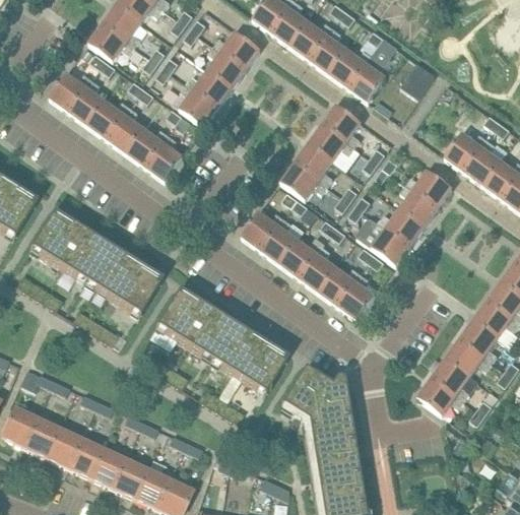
[(156,17),(163,9),(149,0),(120,0),(116,5),(141,22),(149,11),(156,17)]
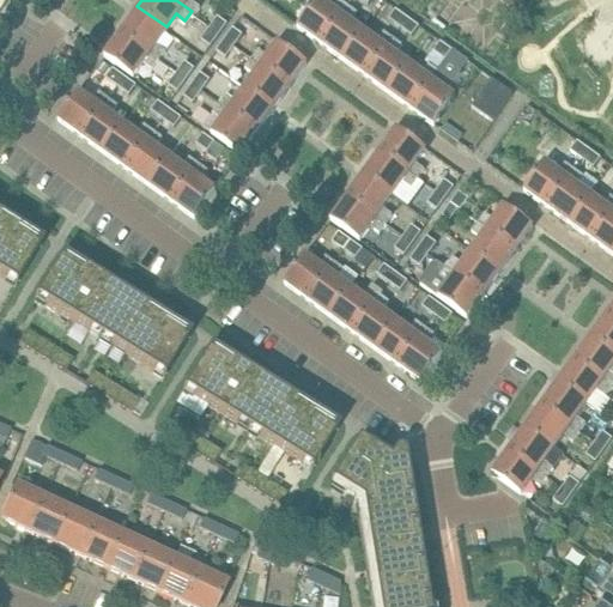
[(176,0),(192,11),(193,12),(199,2),(195,0),(176,0)]
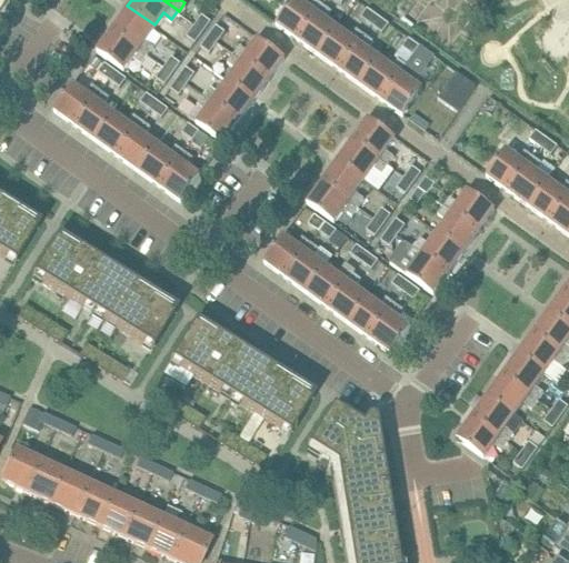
[(290,0),(276,21),(297,37),(322,1),(321,0),(311,0),(308,3),(302,0),(290,0)]
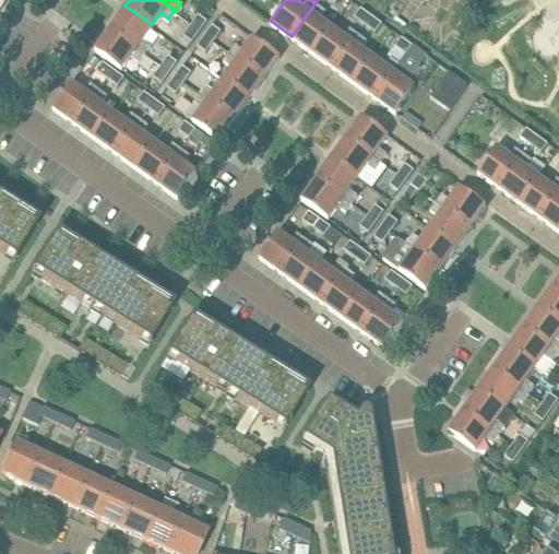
[(317,1),(292,36),(312,51),(332,24),(320,15),(325,8),(317,1)]
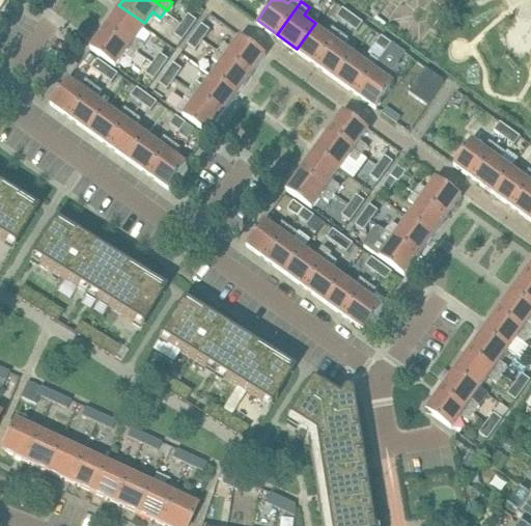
[(348,19),(353,11),(343,4),(338,11),(348,19)]
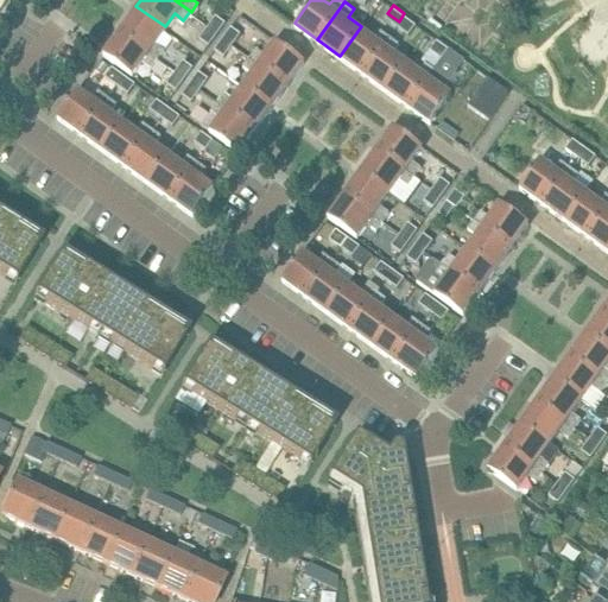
[(154,40),(165,26),(135,6),(120,29),(157,56),(164,46),(154,40)]
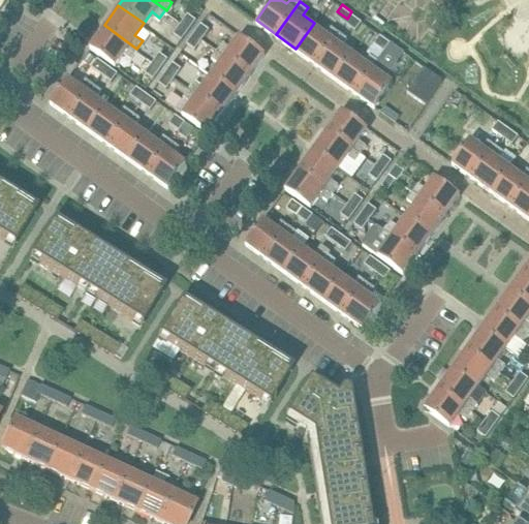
[(189,11),(182,22),(188,27),(195,17),(189,11)]
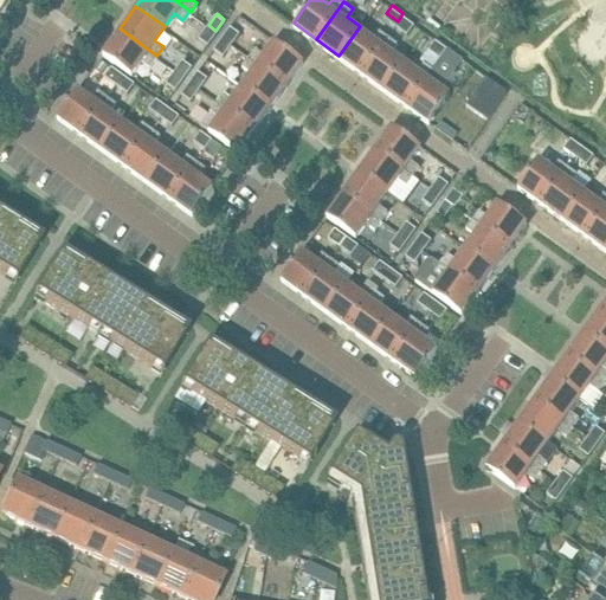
[(414,23),(403,13),(398,21),(408,30),(414,23)]
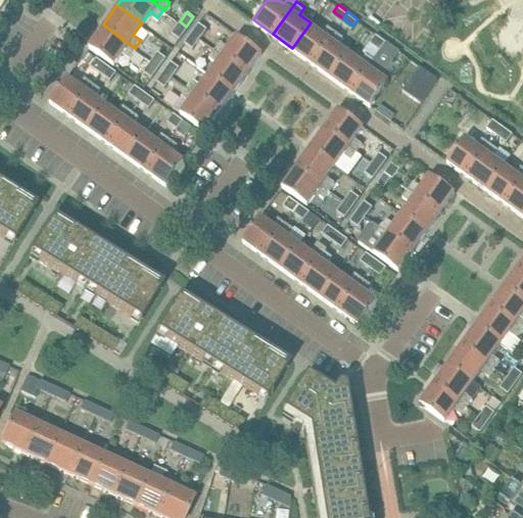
[(198,19),(191,30),(199,36),(206,26),(198,19)]
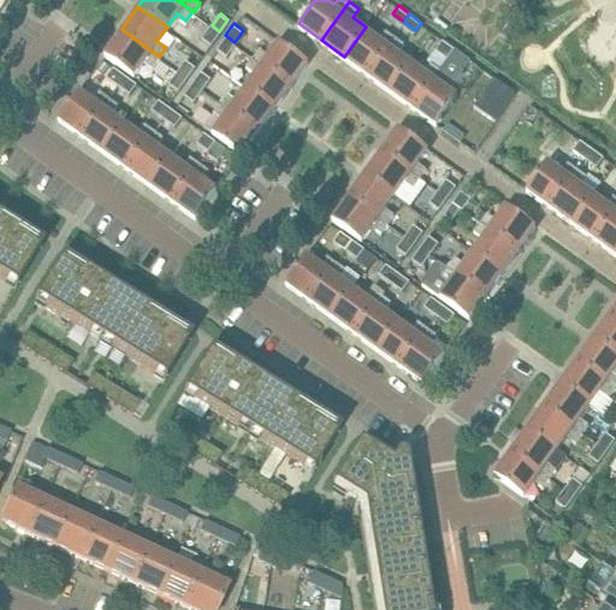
[(211,42),(219,31),(212,25),(203,37),(211,42)]
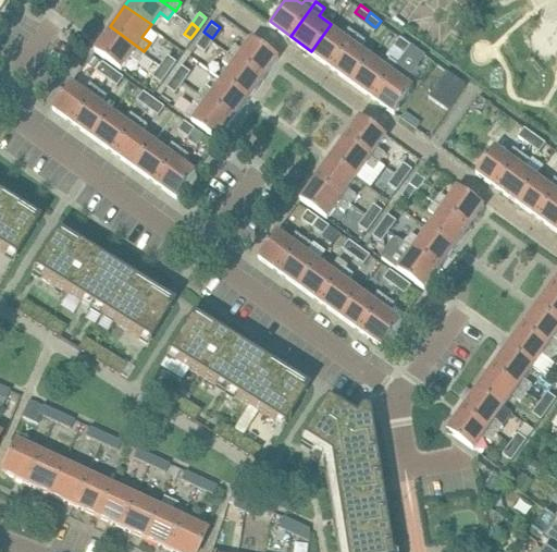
[(331,24),(311,51),(332,65),(351,39),(357,31),(348,25),(343,33),(331,24)]
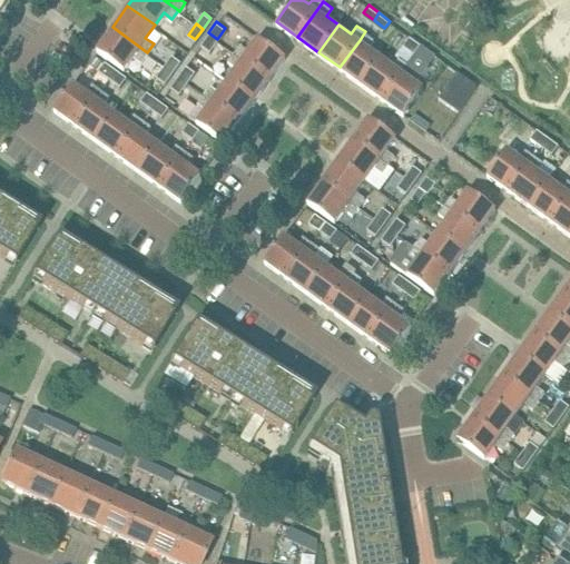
[(97,48),(124,68),(133,55),(141,60),(147,52),(112,27),(97,48)]
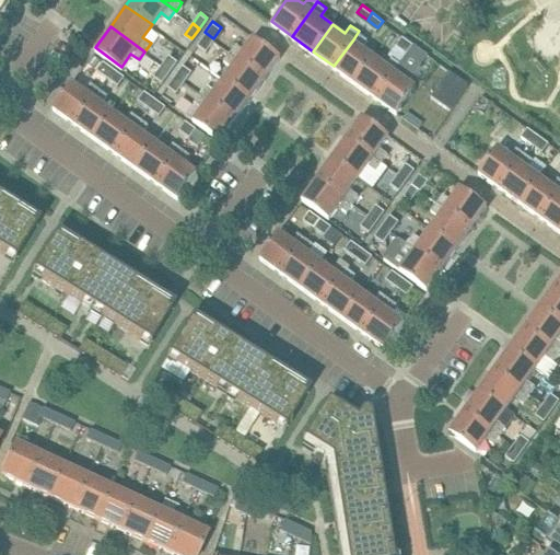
[(353,39),(334,66),(354,81),(373,54),(361,45),(368,37),(359,31),(353,39)]
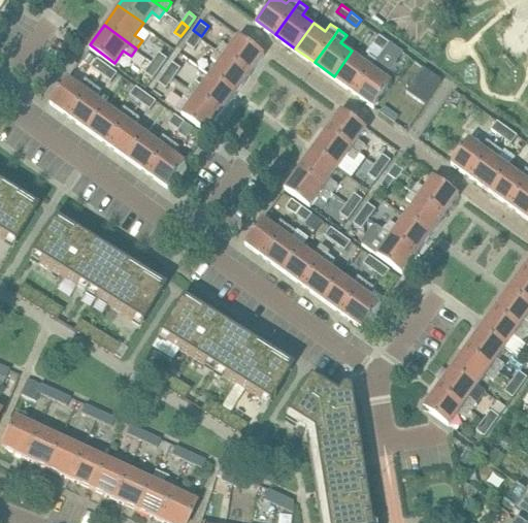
[(193,30),(186,40),(194,45),(201,36),(193,30)]
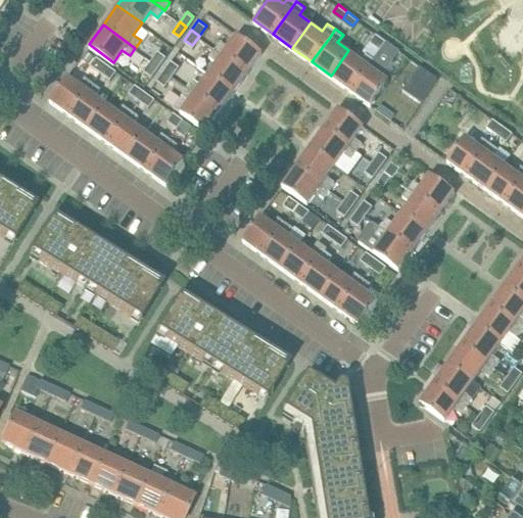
[(376,32),(371,40),(380,47),(381,46),(386,40),(377,32),(376,32)]
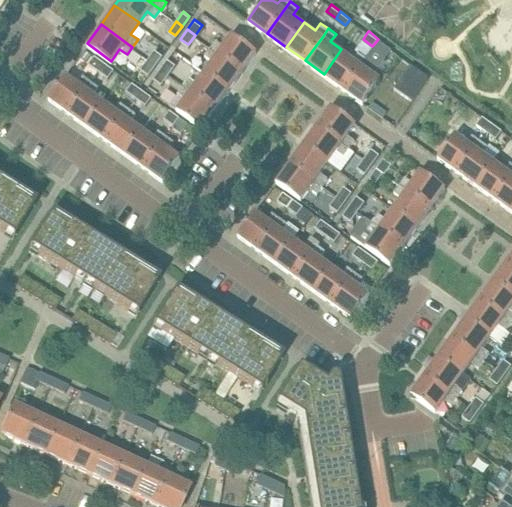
[(242,68),(256,49),(231,32),(223,43),(215,38),(210,45),(242,68)]
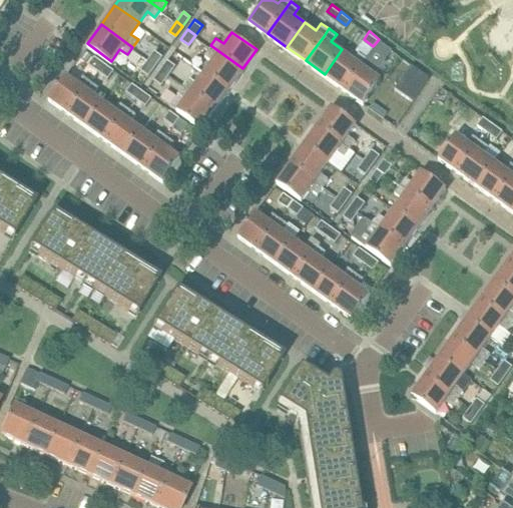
[(367,56),(344,87),(363,101),(380,77),(374,72),(392,48),(387,44),(379,39),(374,45),(373,46),(367,56)]
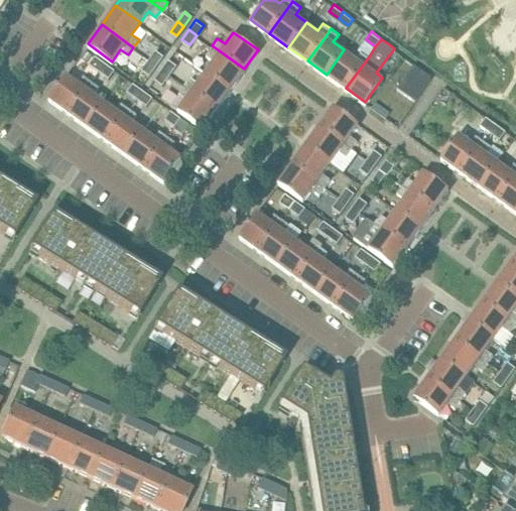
[(214,58),(206,71),(230,88),(244,69),(212,45),(206,53),(214,58)]
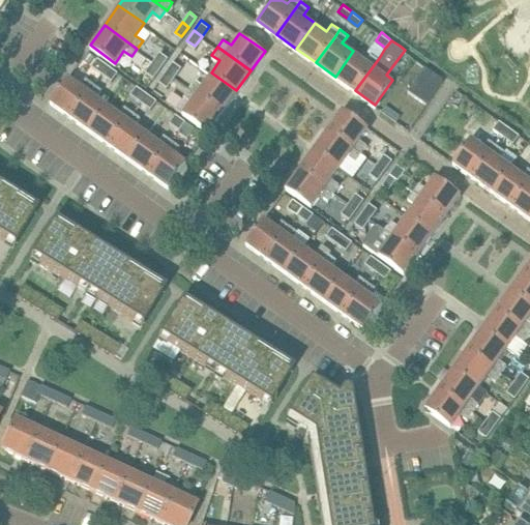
[(87,48),(83,55),(89,60),(94,53),(87,48)]
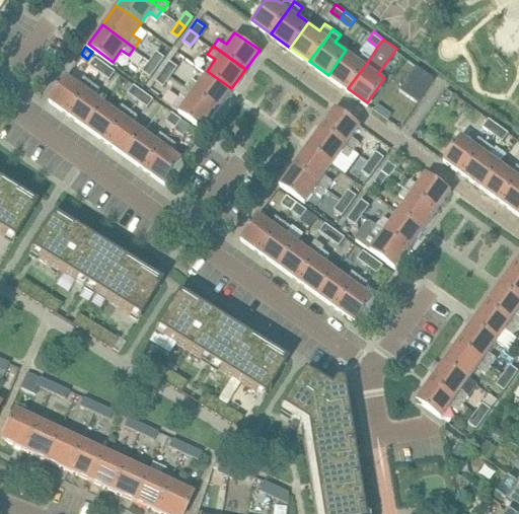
[(158,50),(151,59),(157,64),(164,54),(158,50)]
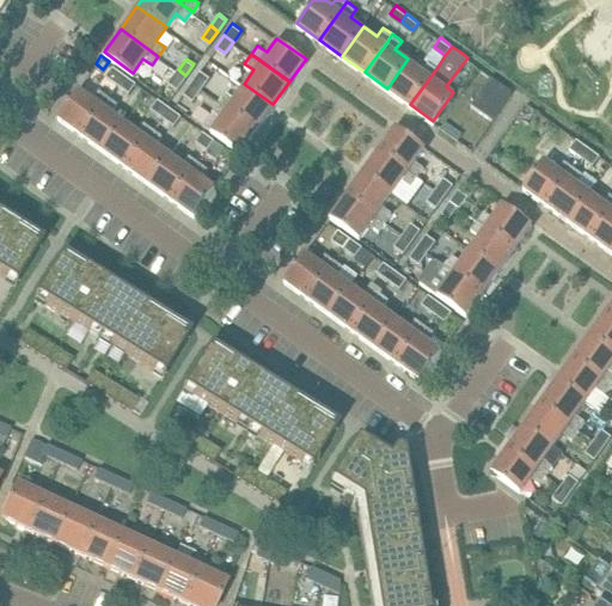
[(408,59),(387,89),(410,104),(438,67),(428,60),(422,69),(408,59)]
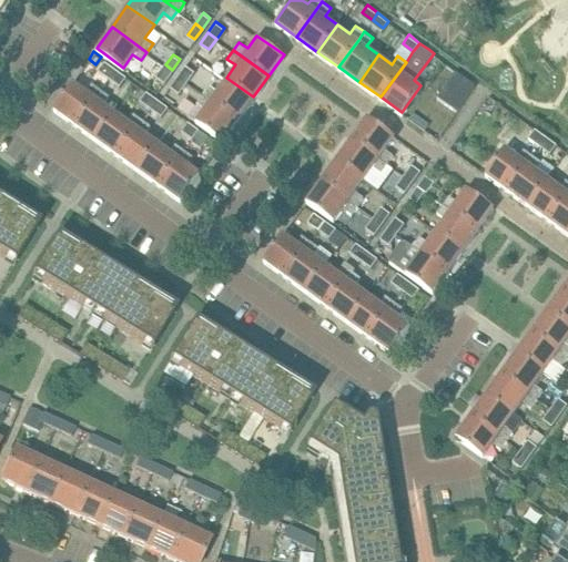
[(99,67),(110,74),(115,67),(104,59),(99,67)]
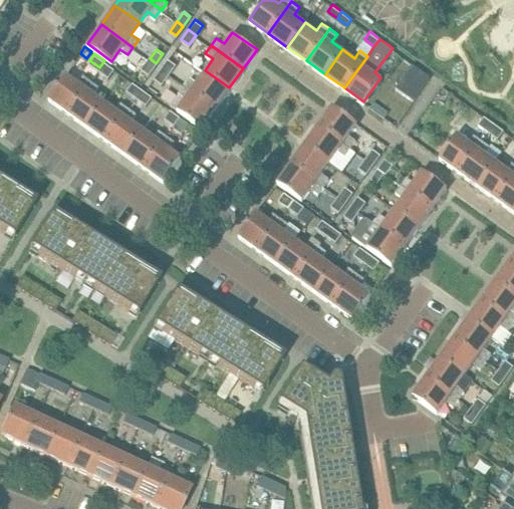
[(168,57),(161,67),(167,71),(174,62),(168,57)]
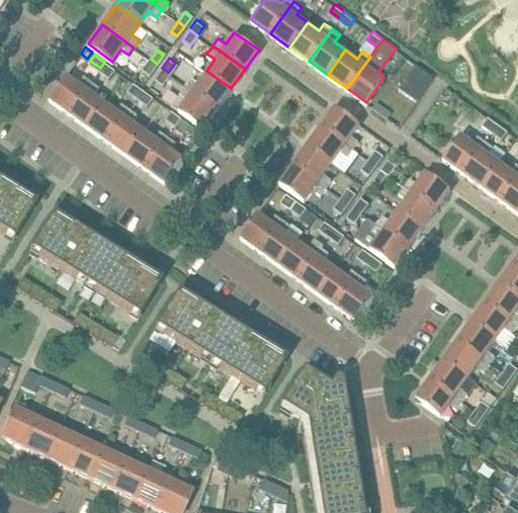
[(150,74),(157,64),(151,59),(144,69),(150,74)]
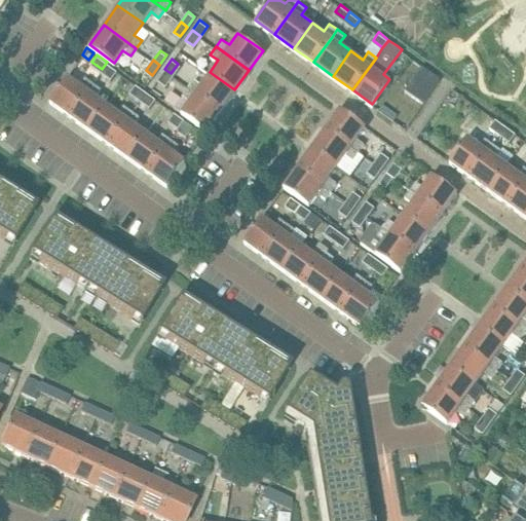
[(117,69),(107,62),(102,69),(112,76),(117,69)]
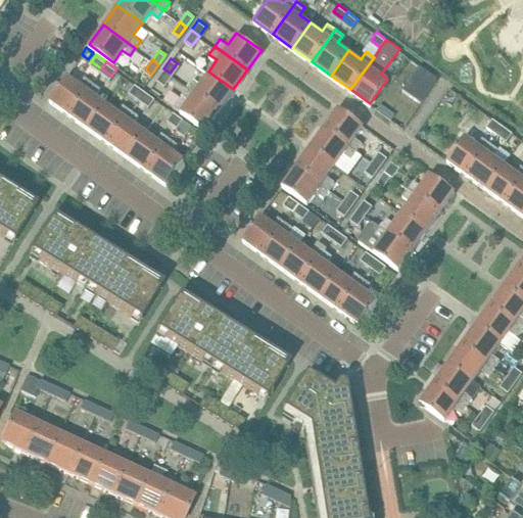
[(437,77),(419,63),(402,87),(421,100),(437,77)]
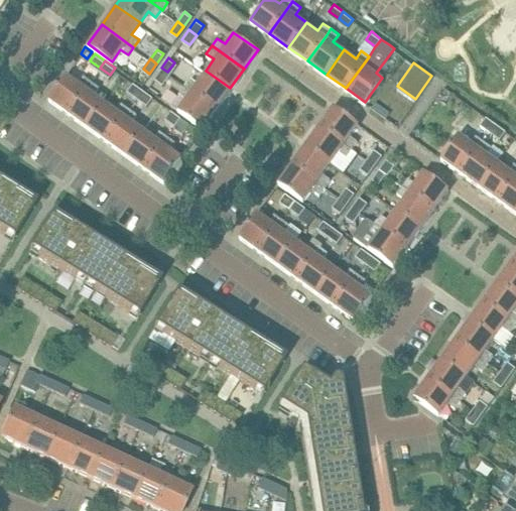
[(161,68),(154,78),(160,82),(167,72),(161,68)]
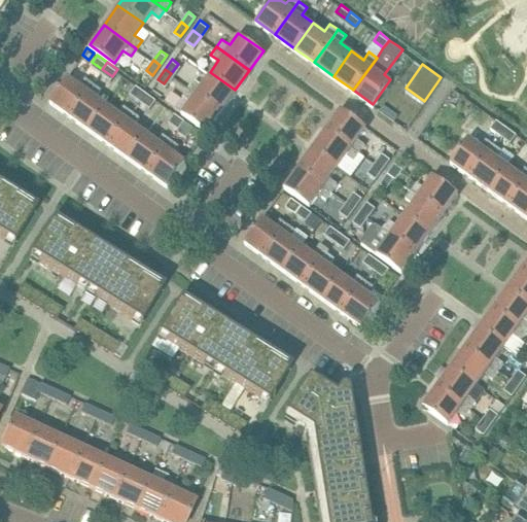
[(221,109),(235,90),(210,72),(202,83),(194,77),(188,85),(221,109)]
